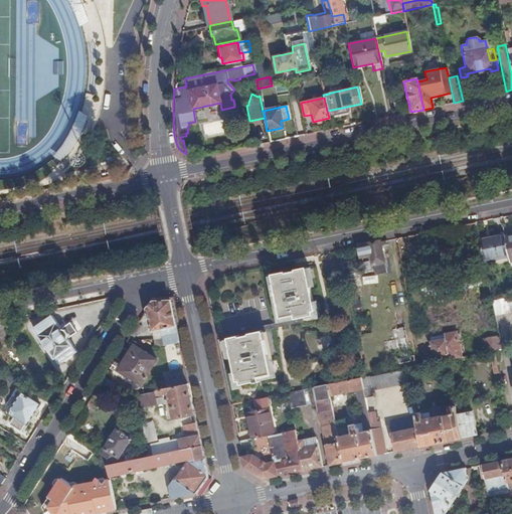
[(449,226),(440,228),(443,242),(452,241),(449,226)]
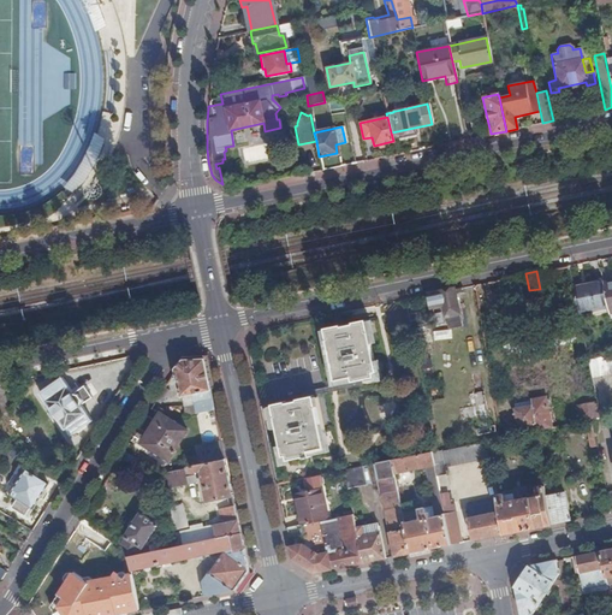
[(611,277),(600,279),(606,305),(611,303),(611,277)]
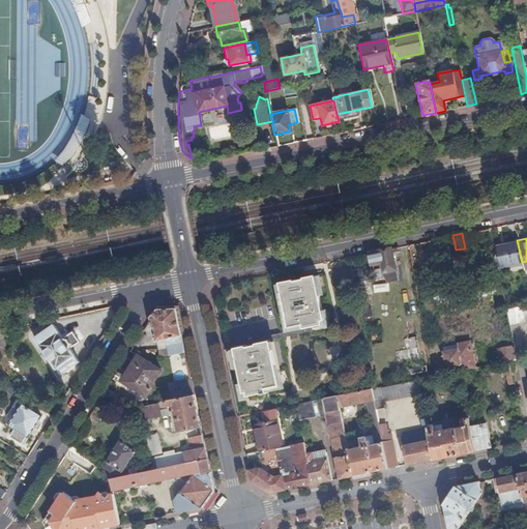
[(517,240),(492,245),(496,268),(504,266),(505,271),(523,267),(522,262),(517,240)]
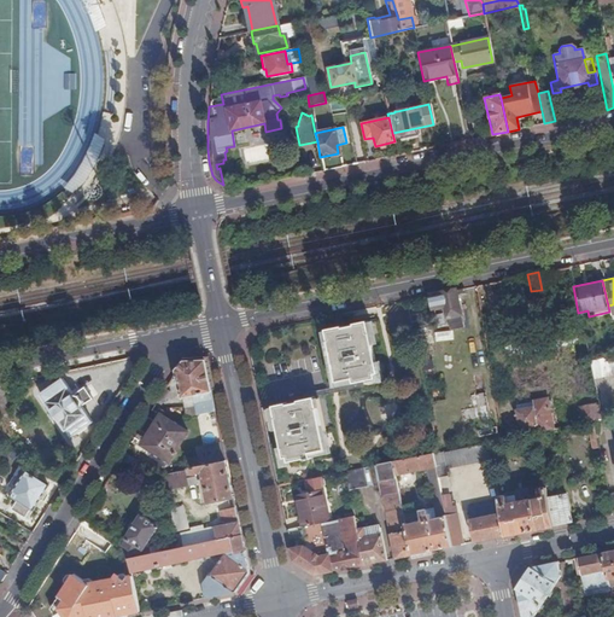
[(428,295),(431,308),(442,306),(444,315),(445,315),(445,320),(449,319),(450,324),(457,321),(456,318),(458,316),(458,313),(454,289),(428,295)]
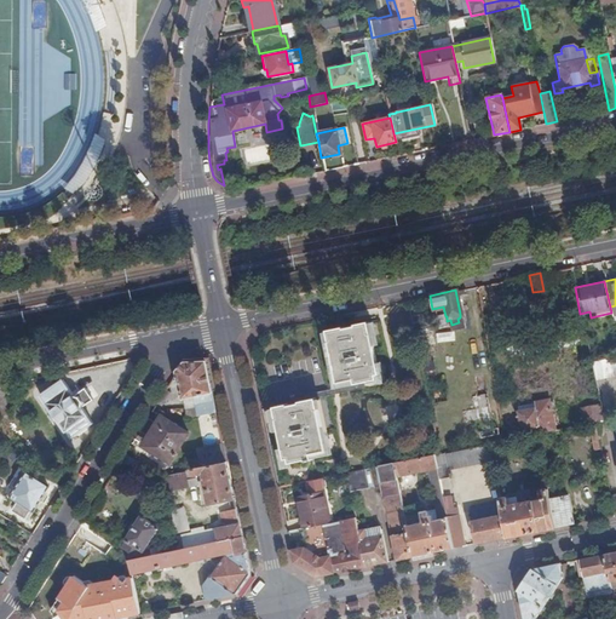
[(341,327),(324,331),(335,383),(351,379),(353,384),(374,379),(374,374),(378,374),(367,321),(352,325),(352,326),(341,328),(341,327)]
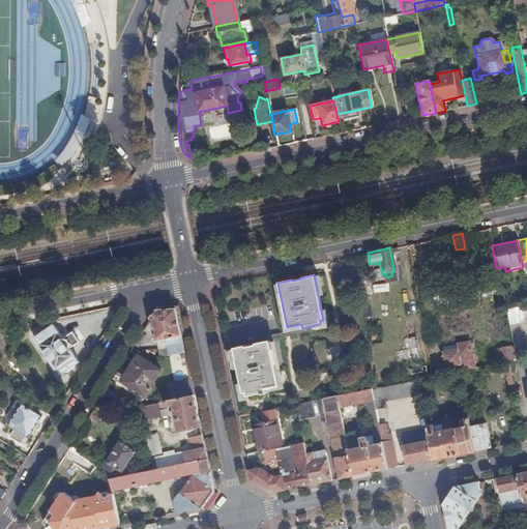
[(367,285),(366,280),(352,283),(356,300),(363,298),(361,286),(367,285)]
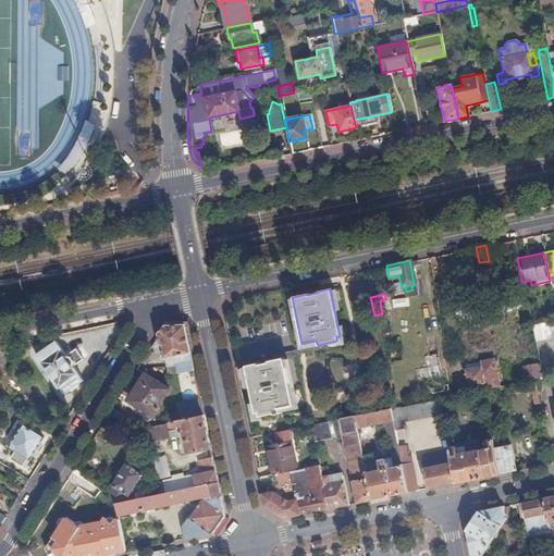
[(553,319),(530,324),(532,337),(553,333),(553,319)]
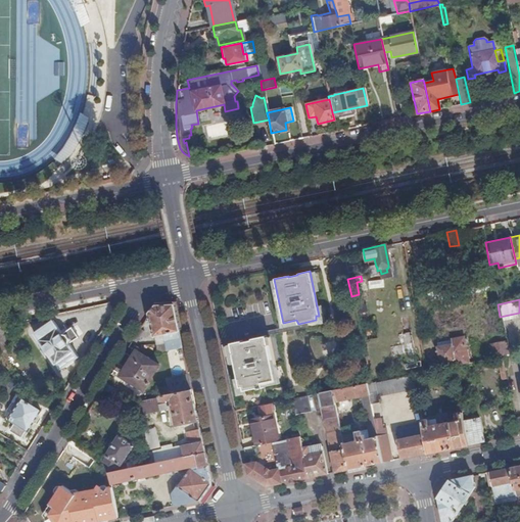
[(164,352),(181,348),(176,326),(172,305),(154,306),(148,314),(144,320),(148,323),(150,322),(155,346),(163,344),(164,352)]
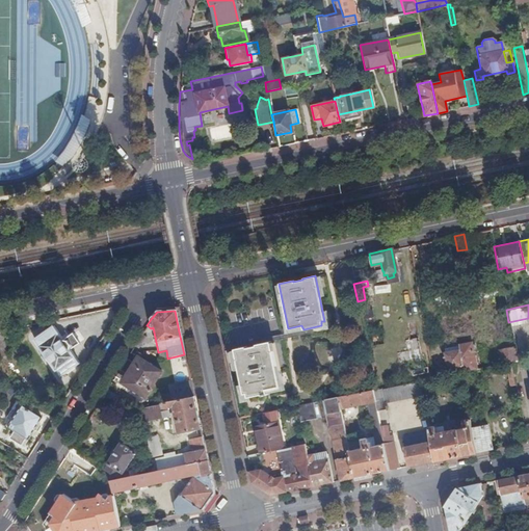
[(32,341),(43,354),(49,364),(54,372),(56,371),(60,377),(78,365),(69,350),(78,344),(72,334),(62,340),(61,340),(52,326),(32,341)]
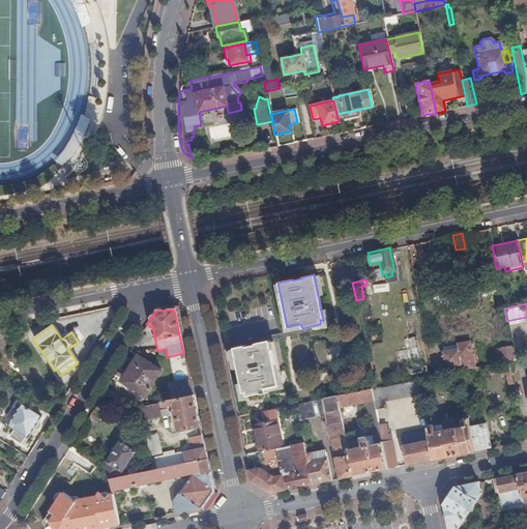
[(243,345),(232,347),(241,392),(244,391),(245,397),(264,391),(264,388),(277,385),(268,340),(254,343),(254,344),(244,346),(243,345)]
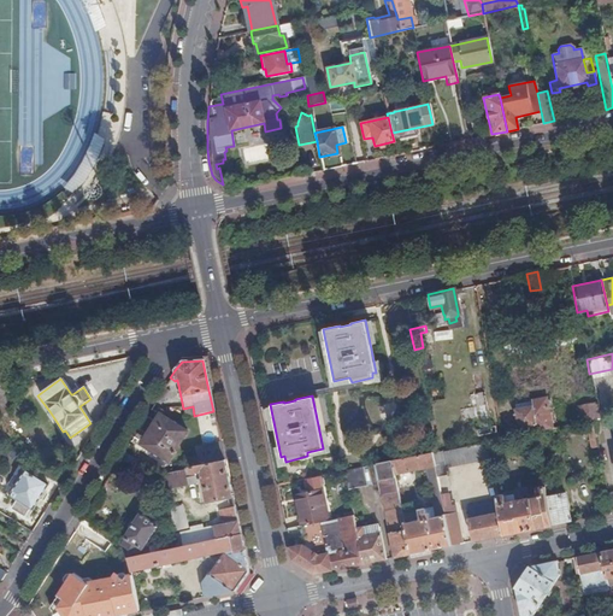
[(477,435),(491,432),(489,426),(483,396),(469,399),(477,435)]
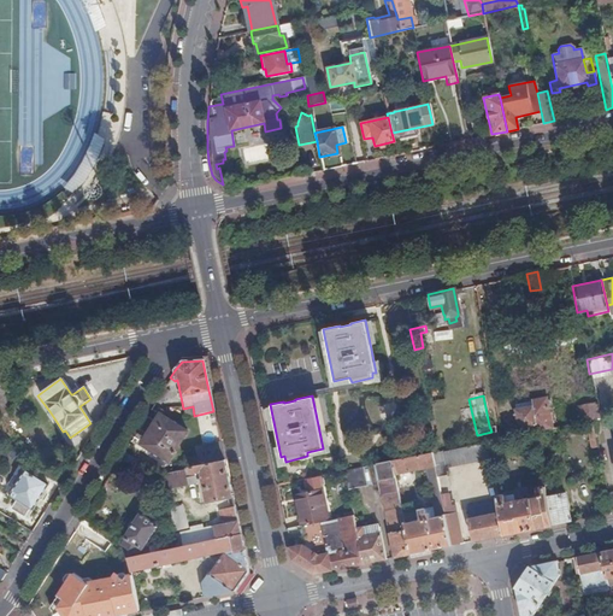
[(519,428),(520,434),(532,432),(552,428),(546,397),(531,400),(530,402),(531,405),(514,409),(518,427),(519,428)]
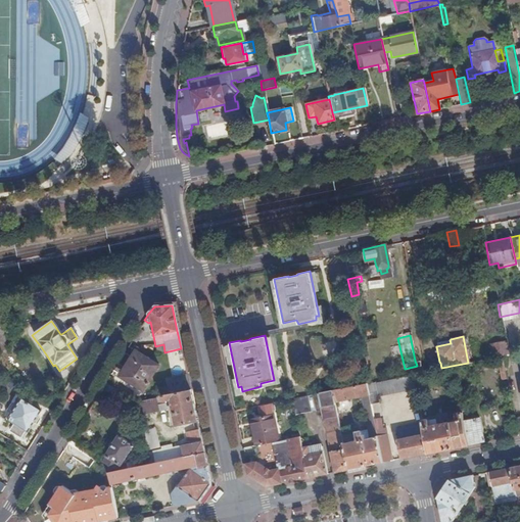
[(489,344),(491,358),(502,356),(508,353),(505,341),(489,344)]
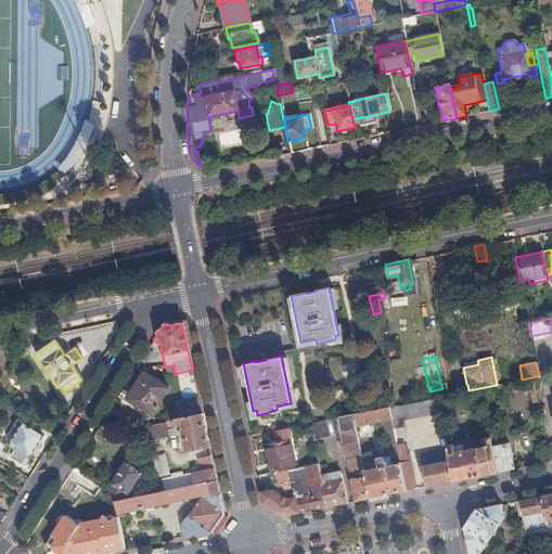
[(51,379),(45,370),(41,373),(47,382),(51,379)]
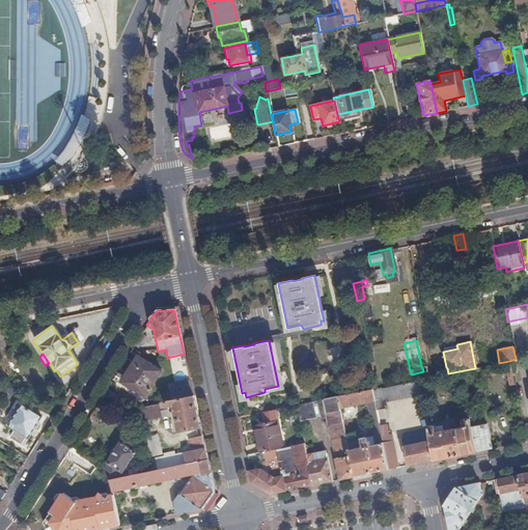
[(138,358),(122,384),(144,397),(160,372),(138,358)]
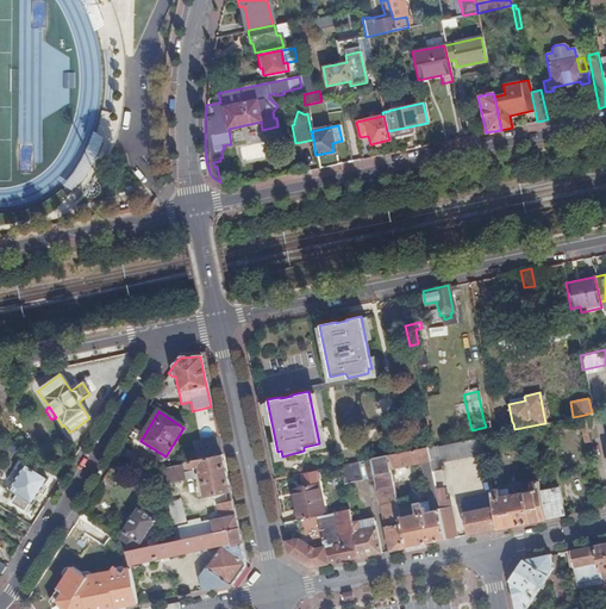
[(479,436),(438,445),(437,445),(441,461),(482,453),(479,436)]
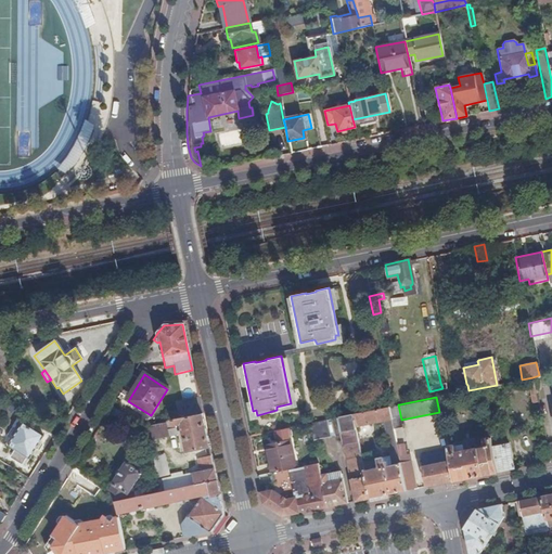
[(177,419),(201,414),(199,399),(174,403),(176,413),(177,419)]
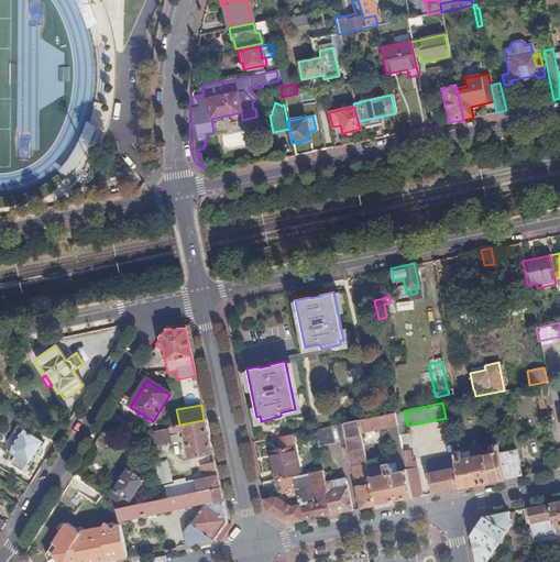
[(399,411),(398,411),(393,412),(397,434),(406,432),(403,419),(402,419),(399,411)]
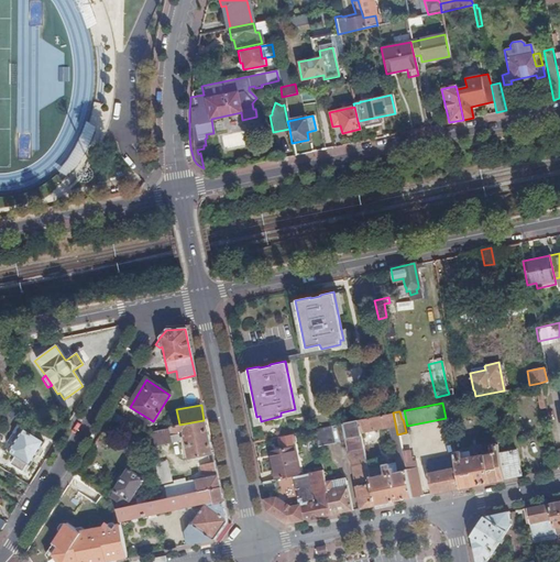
[(112,412),(106,422),(120,431),(125,421),(112,412)]
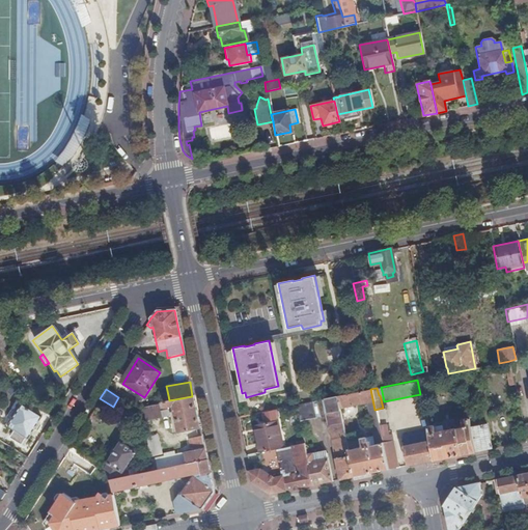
[(374,410),(370,389),(336,396),(338,408),(365,402),(373,444),(371,444),(370,442),(367,442),(366,437),(359,438),(355,416),(354,415),(340,417),(353,476),(371,473),(387,469),(380,435),(374,410)]
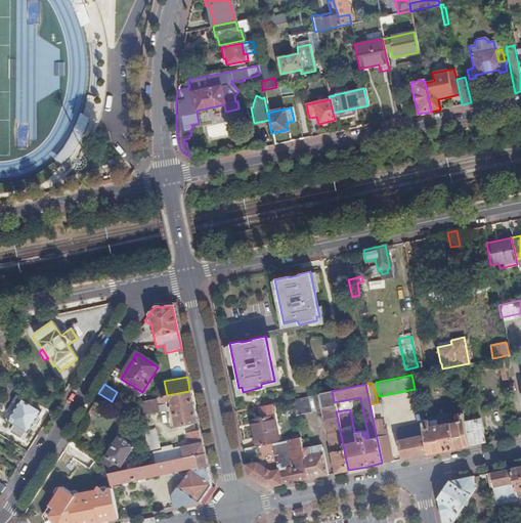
[(176,427),(197,423),(192,405),(189,391),(167,395),(163,397),(158,398),(160,405),(164,405),(163,402),(170,400),(176,427)]
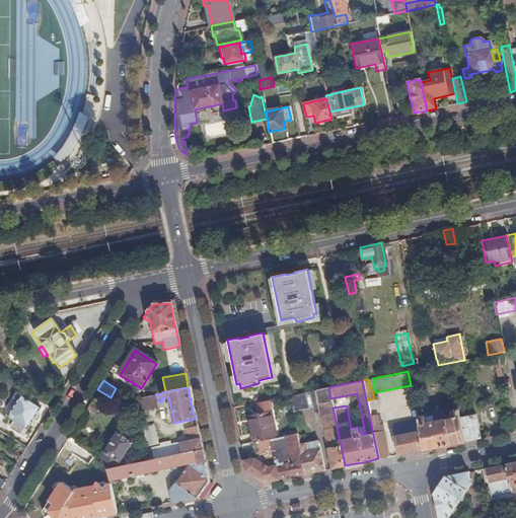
[(328,387),(314,390),(316,399),(317,407),(330,468),(345,465),(333,408),(330,398),(328,387)]
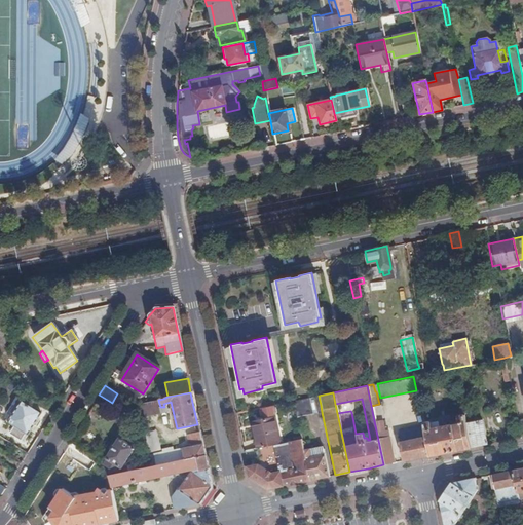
[(17,409),(22,402),(15,398),(11,405),(17,409)]
